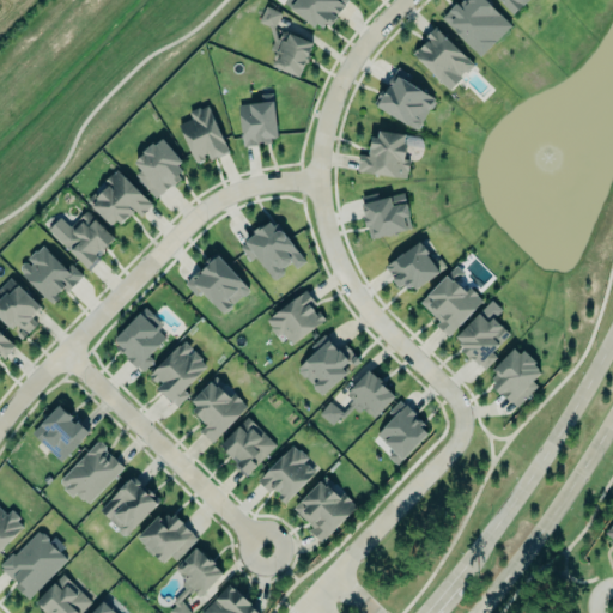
[(296,0),(291,7),(314,25),(316,22),(322,26),(327,22),(329,24),(347,0),(296,0)]
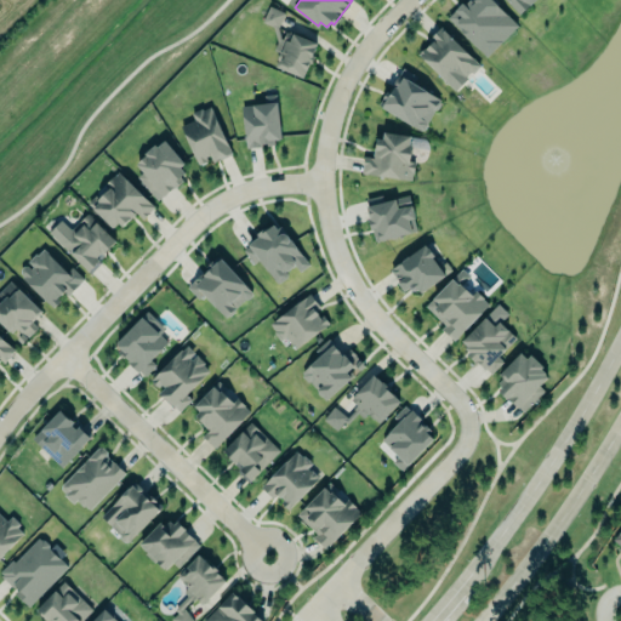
[(449,17),(455,10),(462,1),(465,4),(467,0),(494,0),(519,24),(486,56),(449,17)]
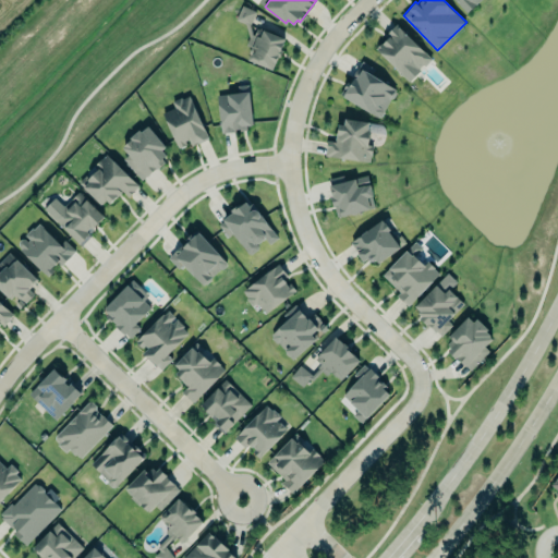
[(478,0),(466,12),(455,0),(478,0)]
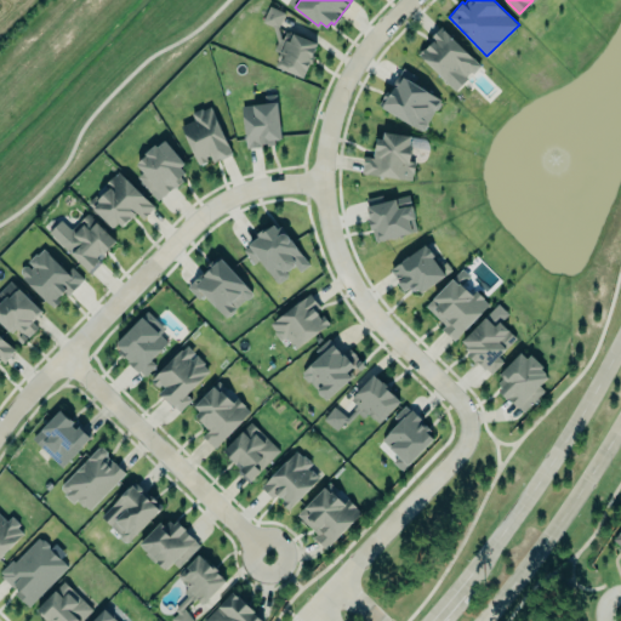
[(303,78),(317,43),(285,30),(283,38),(279,26),(285,11),(269,5),(262,21),(273,26),(277,40),(273,50),(280,53),(275,67),(303,78)]
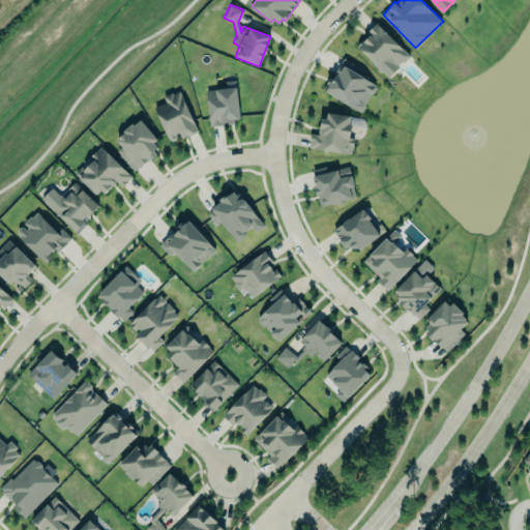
[(410,55),(376,24),(355,47),(389,78),(410,55)]
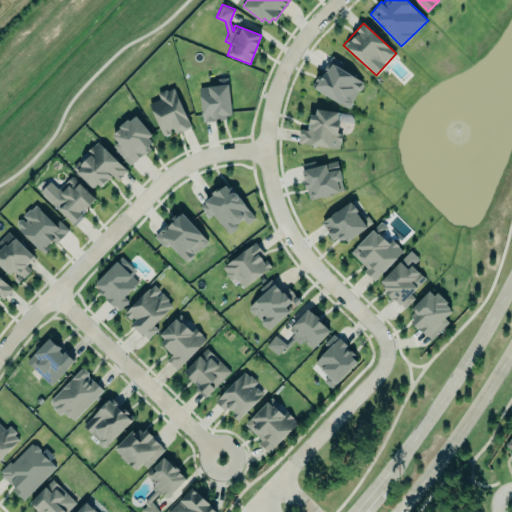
[(350,108),(363,81),(340,69),(343,62),(330,56),(313,89),(350,108)]
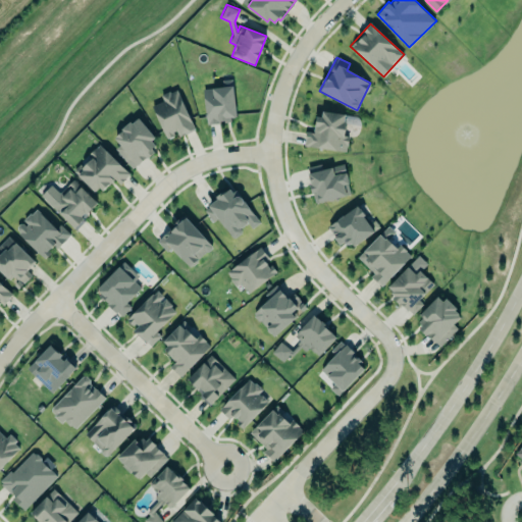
[(203,89),(207,123),(237,120),(232,86),(203,89)]
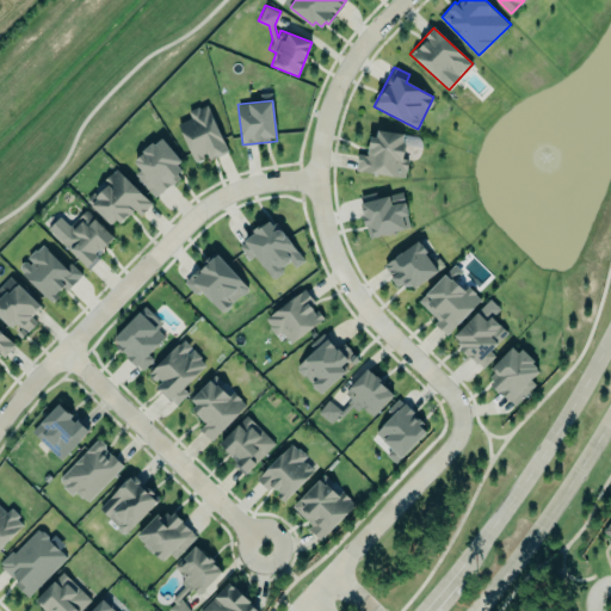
[(199,105),(201,107),(208,105),(229,149),(211,158),(208,152),(204,153),(205,156),(196,161),(178,123),(191,116),(189,111),(199,105)]
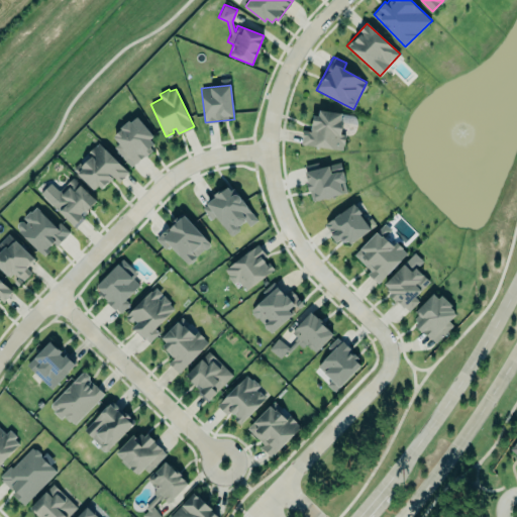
[(341,113),(341,120),(343,120),(341,133),(346,134),(345,143),(343,143),(342,149),(302,143),(302,137),(303,129),(310,130),(311,122),(312,122),(314,114),(318,115),(319,109),(341,113)]
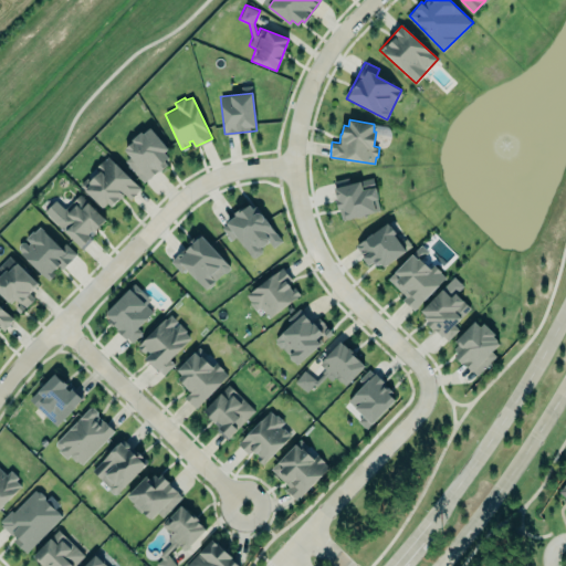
[(126,149),(127,148),(126,147),(134,140),(132,139),(142,130),(143,133),(150,126),(169,148),(165,152),(169,157),(166,160),(169,164),(160,170),(159,170),(150,178),(149,177),(144,181),(127,160),(132,156),(126,149)]
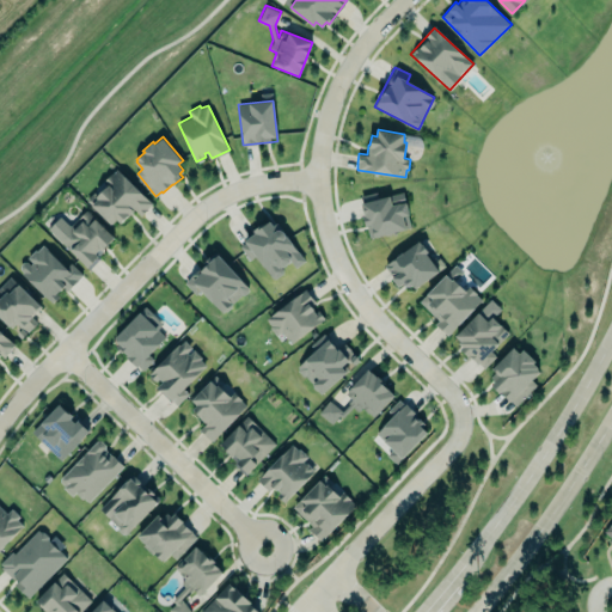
[(152,206),(117,169),(106,178),(109,182),(89,202),(112,228),(134,209),(140,216),(152,206)]
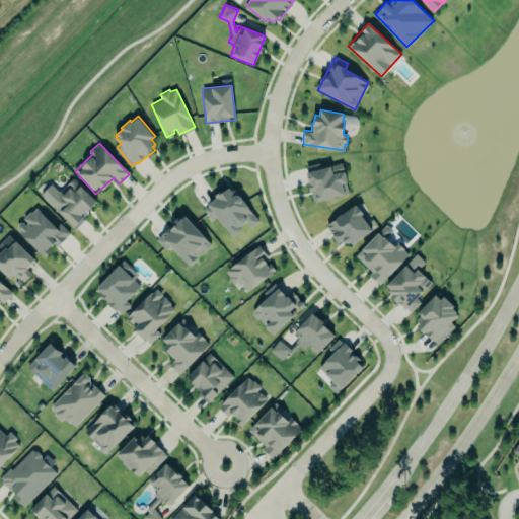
[(349,193),(346,182),(348,181),(343,162),(306,171),(309,182),(307,182),(310,192),(314,190),(317,201),(326,199),(327,200),(332,198),(334,197),(349,193)]
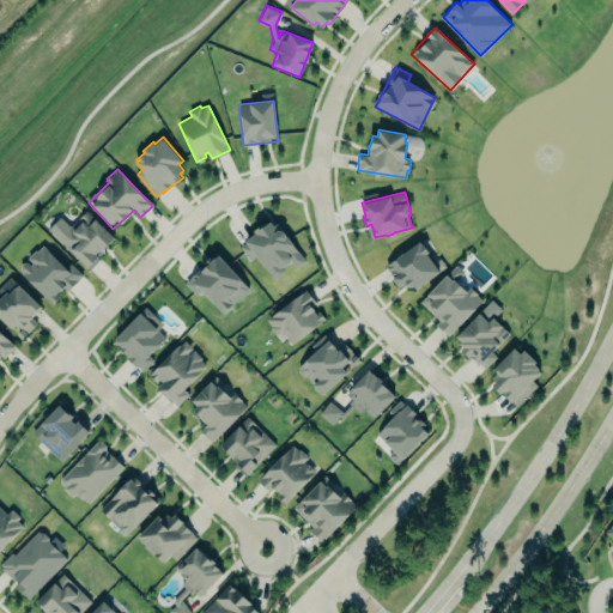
[(87,211),(115,238),(98,255),(102,258),(90,269),(49,229),(61,218),(74,230),(83,222),(79,218),(87,211)]
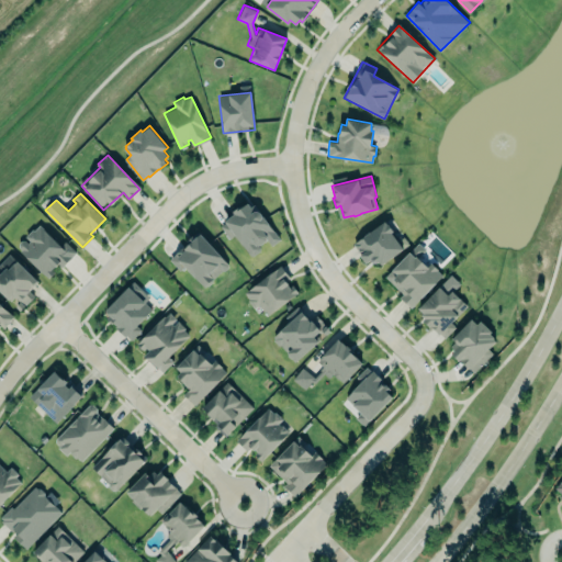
[(281,239),(255,203),(251,206),(248,202),(243,206),(242,204),(233,211),(234,214),(225,221),(226,223),(221,226),(231,238),(236,234),(251,255),(255,256),(260,250),(261,247),(260,245),(268,239),(272,246),(281,239)]
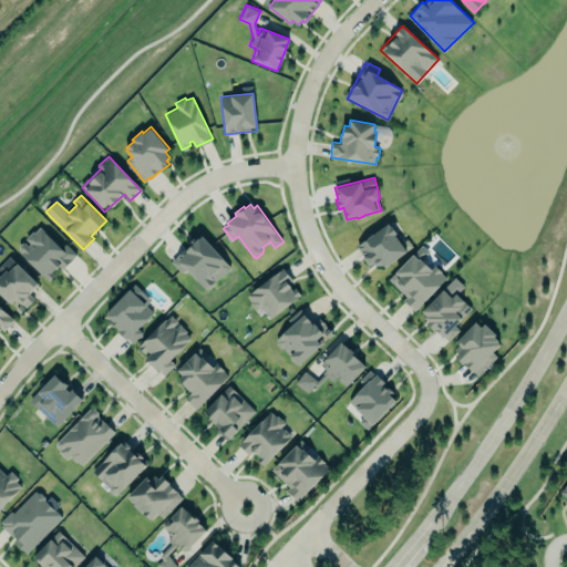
[(359,245),(389,223),(397,233),(394,235),(406,251),(384,267),(382,264),(380,265),(378,265),(377,265),(374,261),(369,266),(362,257),(364,256),(358,247),(360,246),(359,245)]
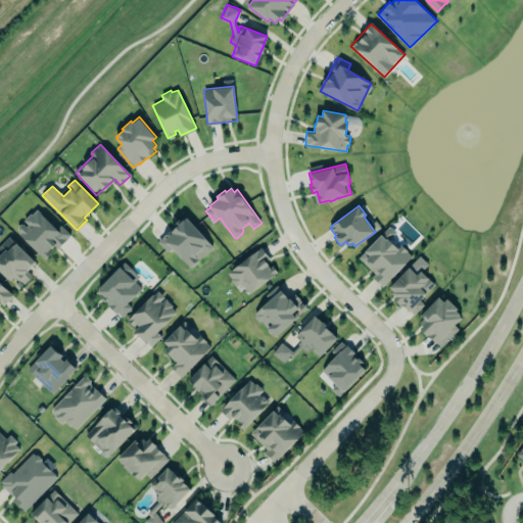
[(45,259),(69,234),(59,225),(55,228),(35,208),(24,222),(15,231),(45,259)]
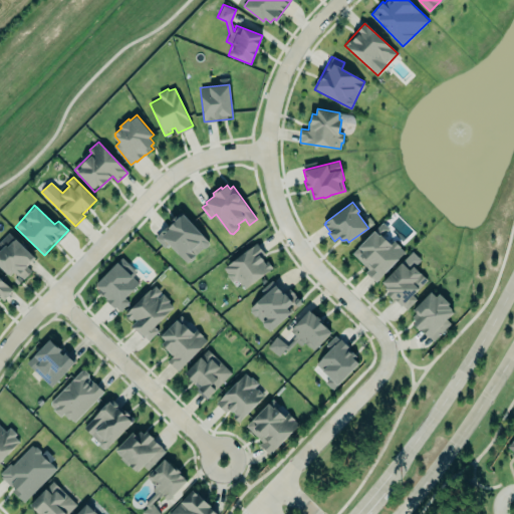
[(163,235),(171,229),(169,227),(177,221),(176,219),(182,213),(209,241),(210,245),(204,250),(203,248),(195,255),(195,257),(190,261),(187,261),(170,244),(166,246),(164,245),(156,237),(160,233),(163,235)]
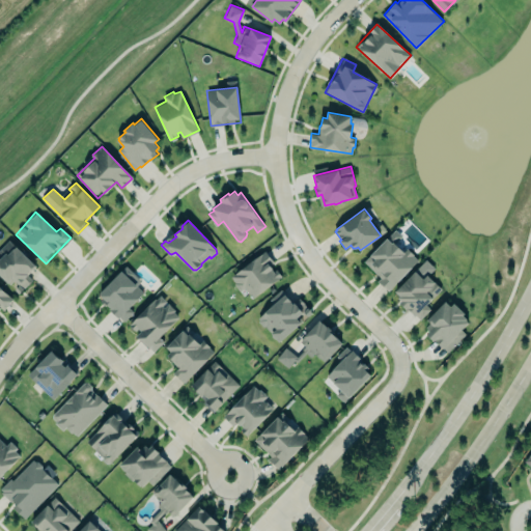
[(364,260),(391,232),(399,241),(396,244),(403,252),(408,248),(419,259),(389,290),(379,281),(382,278),(364,260)]
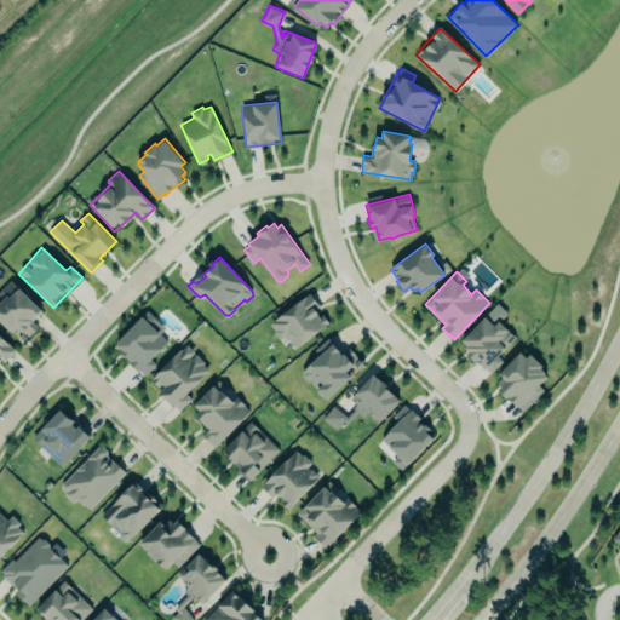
[(0,320),(0,291),(11,280),(42,310),(33,320),(39,326),(23,343),(18,338),(23,333),(17,327),(12,332),(0,320)]
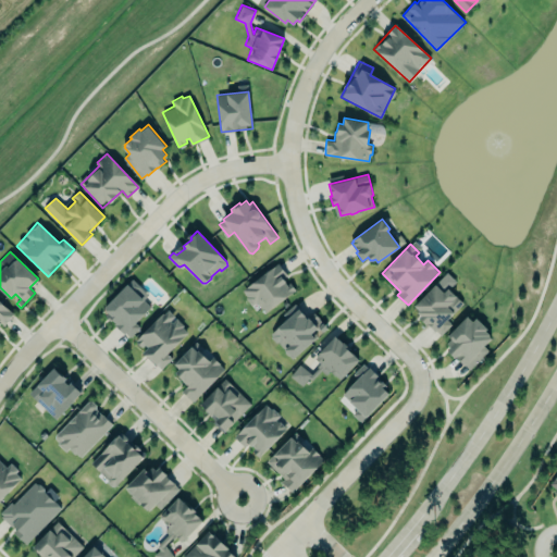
[(267,313),(297,291),(292,283),(288,285),(283,277),(287,274),(279,263),(243,291),(248,296),(246,298),(251,307),(258,302),(267,313)]
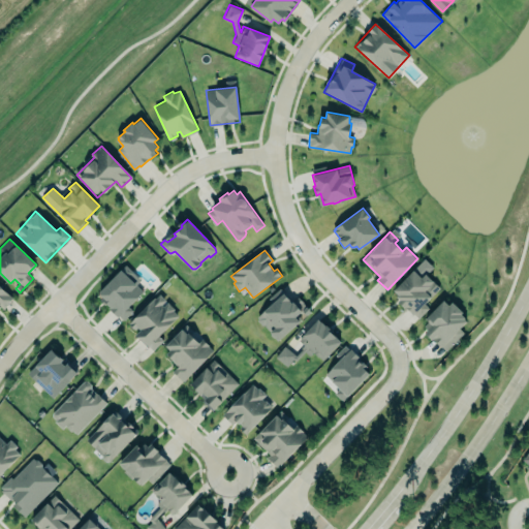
[(97,293),(104,300),(102,302),(105,305),(107,304),(112,308),(111,309),(119,317),(119,316),(124,320),(133,311),(129,306),(145,290),(130,277),(134,273),(126,265),(97,293)]
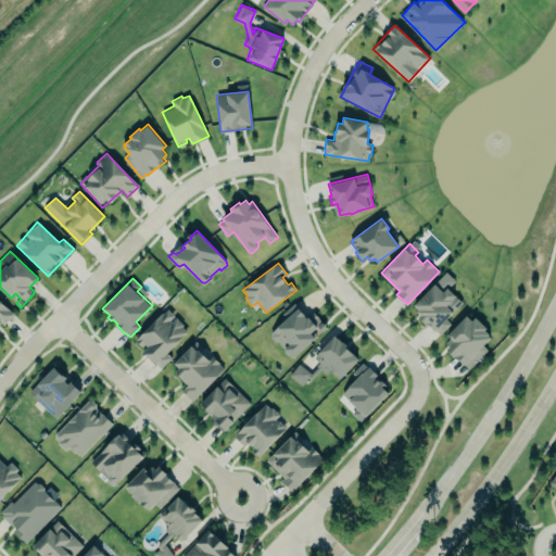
[(413,305),(439,279),(463,302),(446,318),(452,323),(440,335),(427,321),(426,324),(418,317),(420,315),(417,312),(418,310),(413,305)]
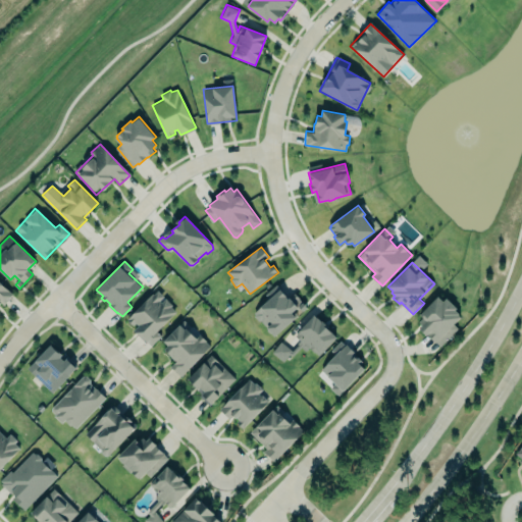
[(0,281),(13,294),(9,298),(10,299),(4,305),(0,301),(0,281)]
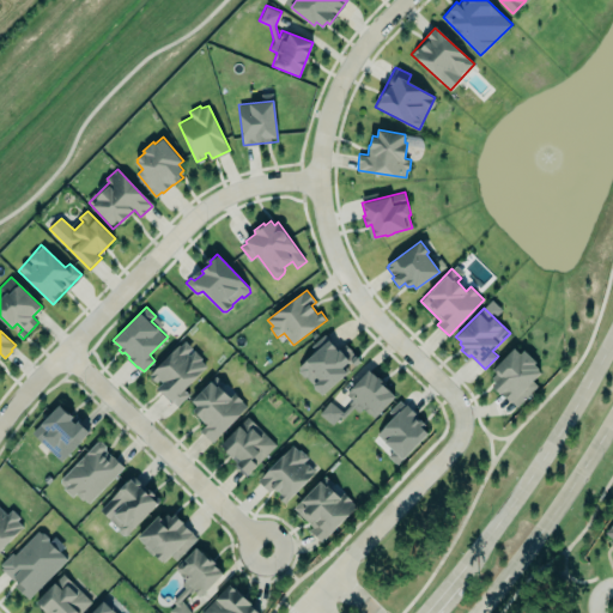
[(177,406),(188,394),(183,389),(208,364),(182,340),(147,378),(177,406)]
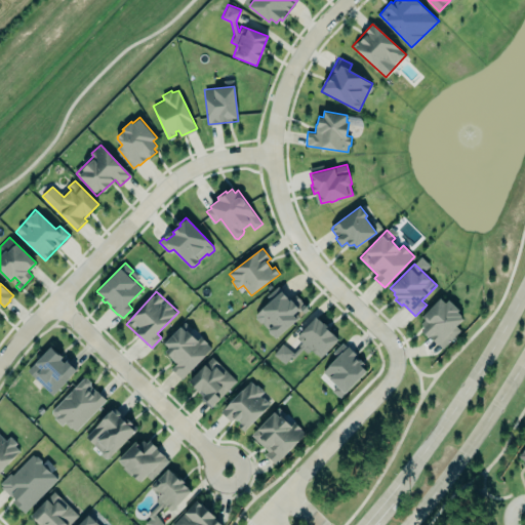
[(296,294),(309,309),(276,337),(263,322),(259,322),(256,318),(256,316),(255,314),(281,291),(287,296),(287,297),(290,300),(296,294)]
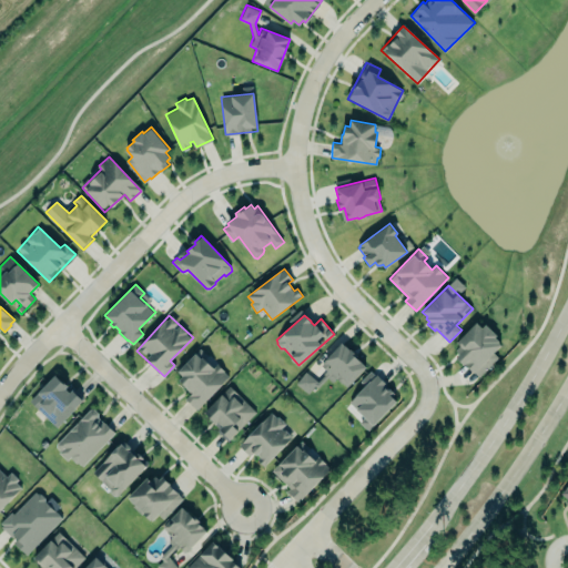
[(450,351),(479,377),(498,357),(494,353),(503,343),(478,321),(450,351)]
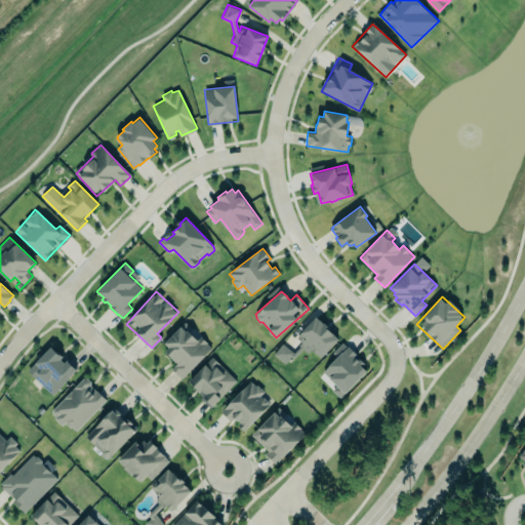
[(299,332),(316,317),(338,338),(321,357),(312,349),(308,353),(304,349),(295,357),(293,356),(285,363),(275,354),(283,344),(293,352),(301,342),(299,340),(301,338),(304,340),(306,337),(299,332)]
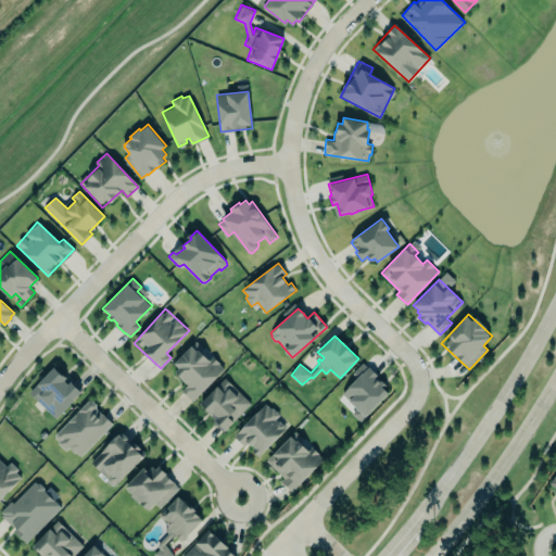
[(188,383),(180,391),(192,402),(224,368),(211,356),(207,359),(191,345),(171,367),(188,383)]
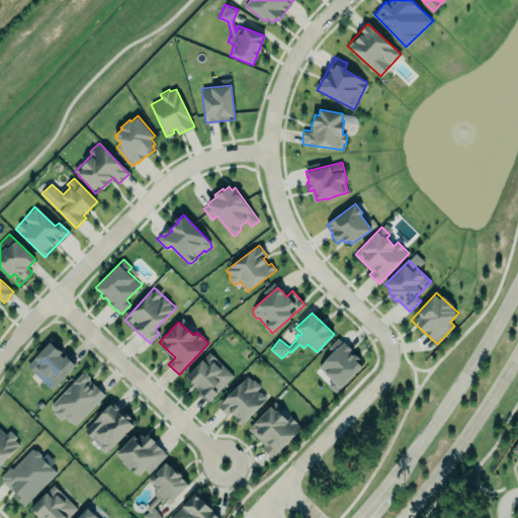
[(336,393),(363,363),(337,339),(328,348),(332,352),(314,372),(336,393)]
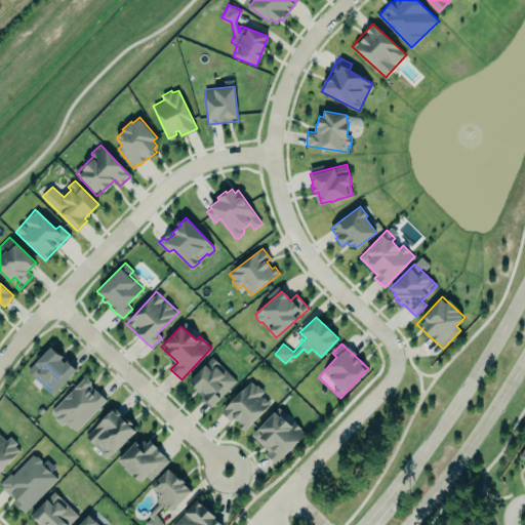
[(76,370),(50,347),(27,371),(52,395),(76,370)]
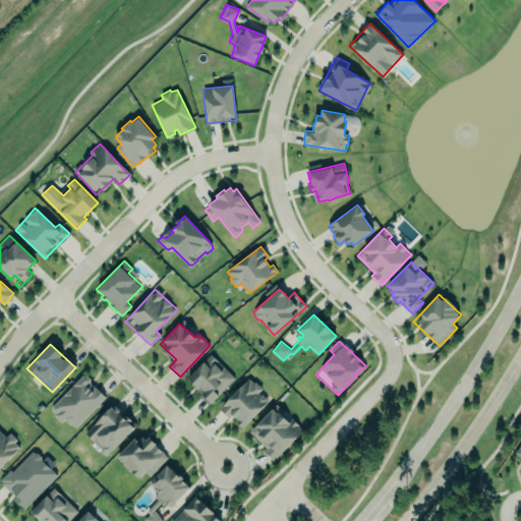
[(212,353),(236,378),(210,404),(200,395),(203,393),(195,387),(196,386),(187,378),(212,353)]
